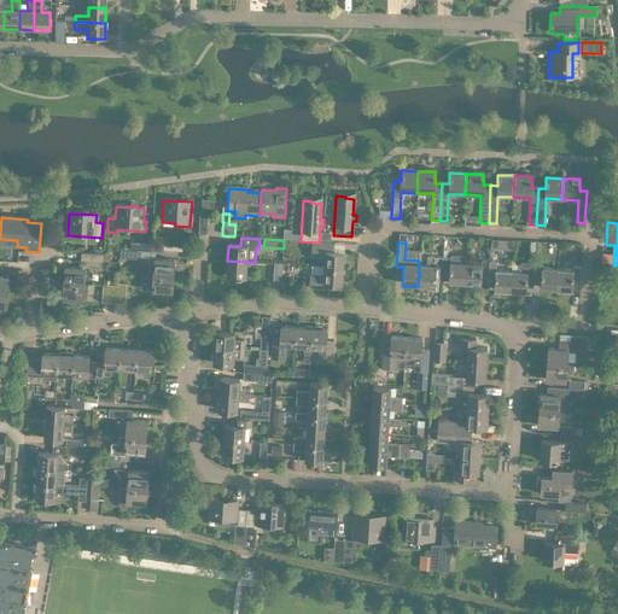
[(130,252),(138,252),(155,253),(163,255),(163,246),(132,244),(130,252)]
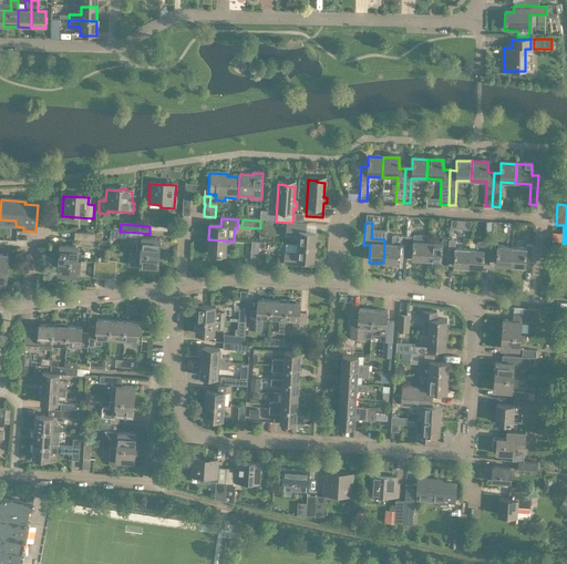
[(298,238),(298,246),(315,247),(316,233),(316,226),(306,225),(306,226),(287,224),(286,237),(298,238)]
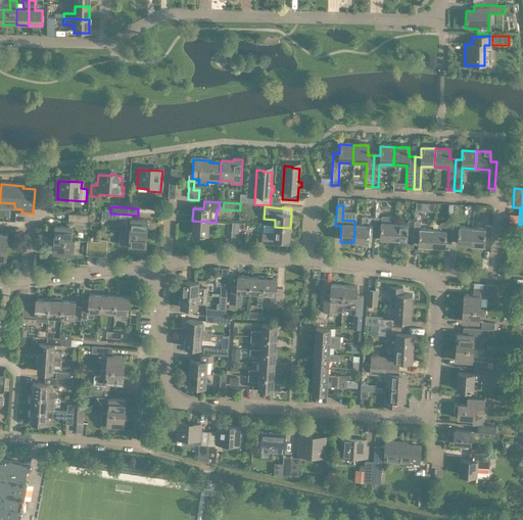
[(127,221),(126,233),(129,234),(146,235),(147,222),(131,221),(127,220),(127,221)]
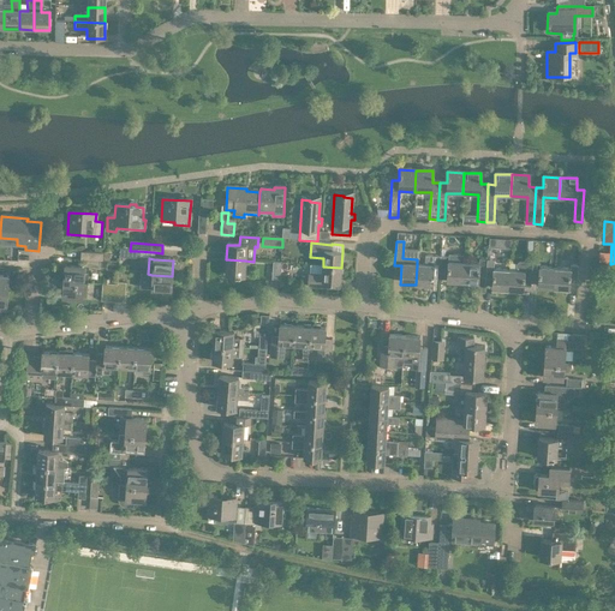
[(425,258),(424,265),(417,265),(416,285),(431,286),(431,281),(439,281),(440,276),(440,258),(434,258),(425,258)]
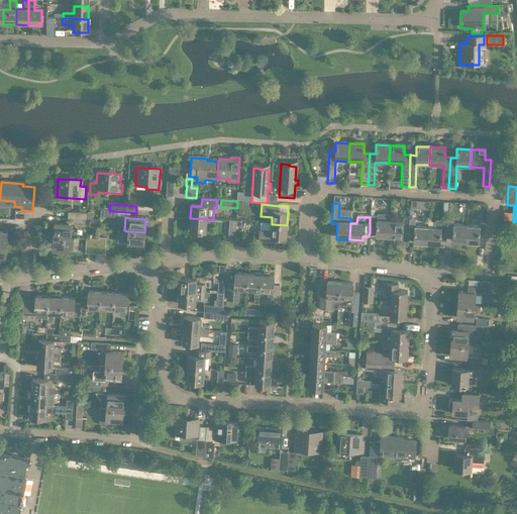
[(370,217),(370,232),(376,232),(375,237),(388,238),(389,222),(377,221),(377,218),(370,217)]
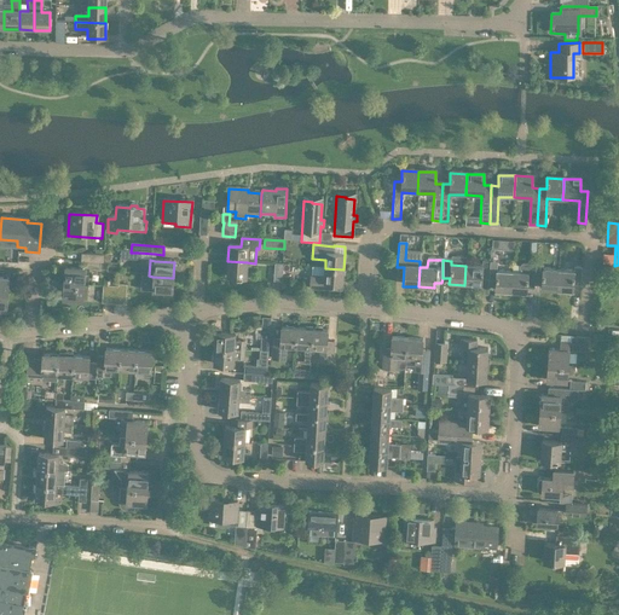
[(247,278),(247,262),(227,261),(227,277),(247,278)]
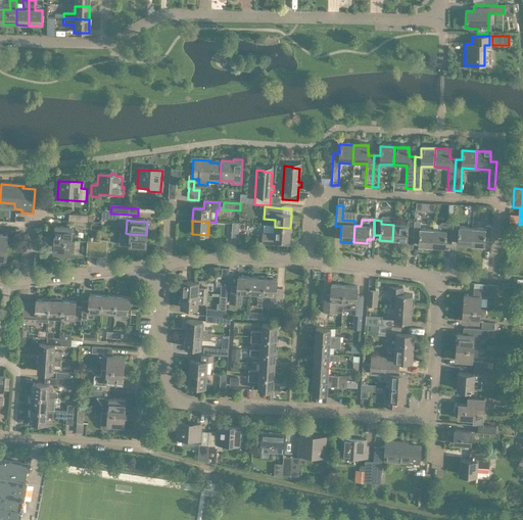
[(54,240),(74,242),(75,242),(76,229),(84,229),(85,223),(68,222),(68,228),(54,227),(54,240)]
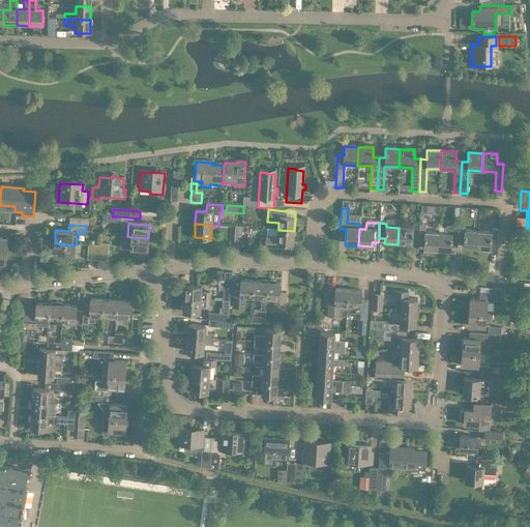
[(412,228),(399,228),(398,244),(411,245),(411,240),(417,240),(418,226),(412,225),(412,228)]
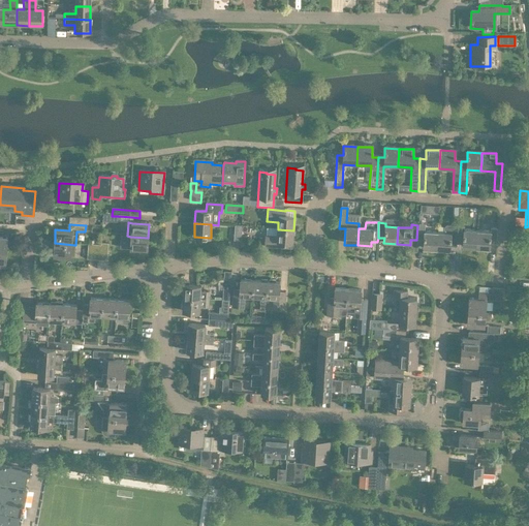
[(423,250),(436,250),(437,234),(424,233),(425,225),(417,225),(416,240),(424,241),(423,250)]
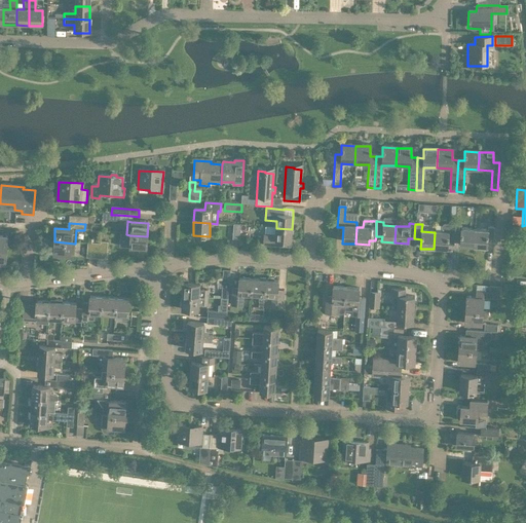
[(442,233),(435,232),(434,249),(447,250),(448,246),(453,247),(453,241),(454,226),(444,226),(442,227),(442,233)]
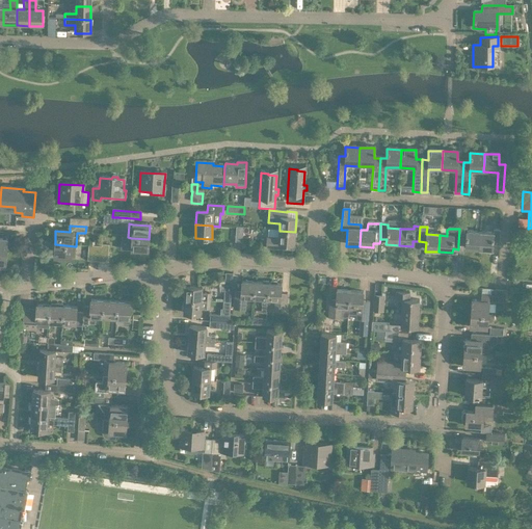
[(464,250),(478,252),(479,234),(467,233),(467,230),(459,229),(458,244),(464,245),(464,250)]
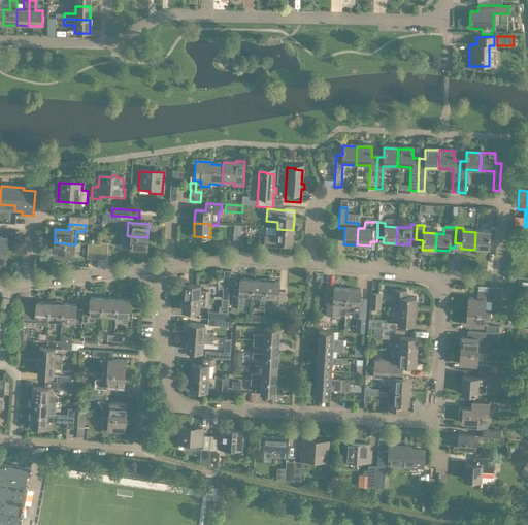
[(276,236),(265,236),(264,248),(283,249),(283,242),(292,243),(293,230),(277,229),(276,236)]
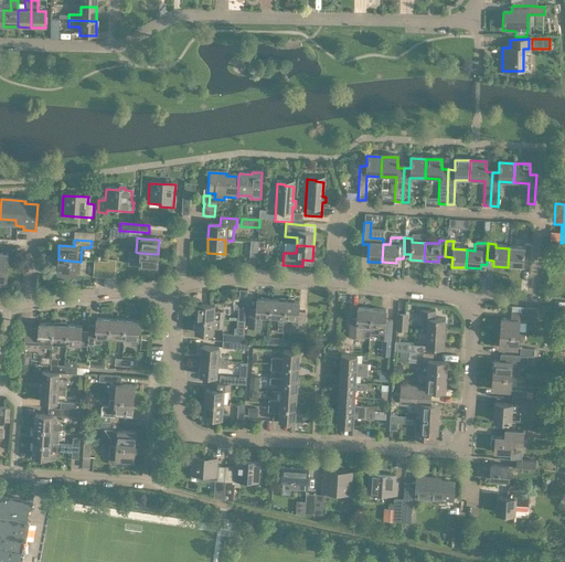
[(509,248),(508,267),(522,267),(522,263),(529,263),(530,246),(523,245),(523,248),(509,248)]
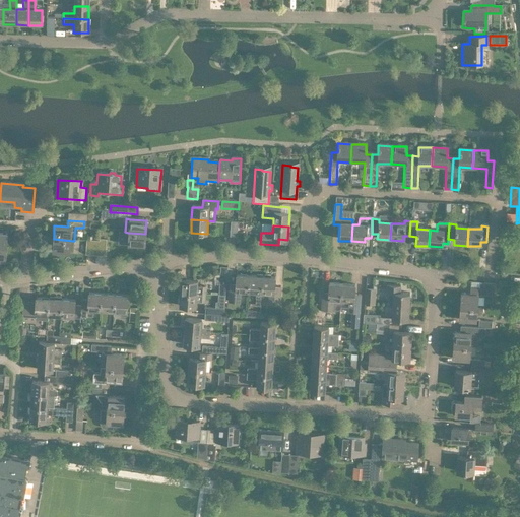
[(125,232),(124,245),(127,245),(144,246),(145,234),(128,233),(125,232)]
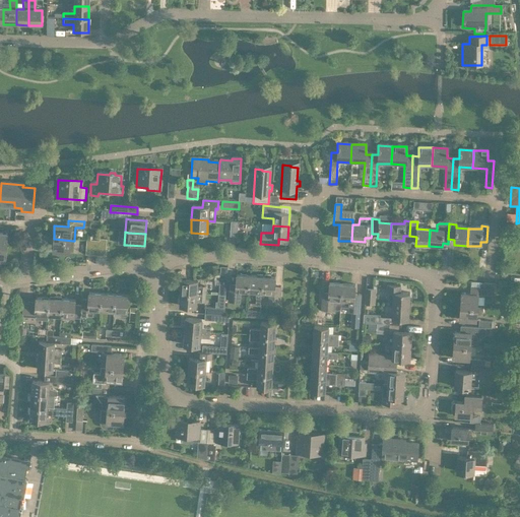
[(53,252),(69,254),(69,247),(73,247),(74,241),(73,241),(54,239),(53,252)]
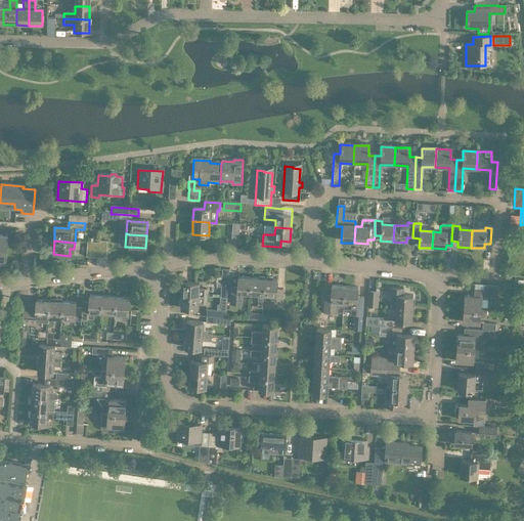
[(86,258),(92,258),(98,259),(99,244),(93,243),(87,243),(86,258)]
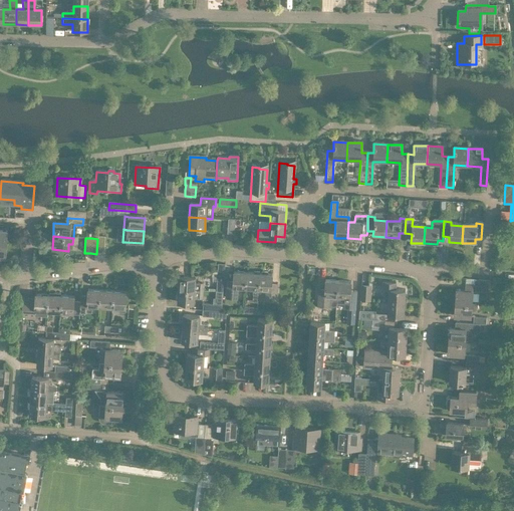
[(217,282),(216,292),(222,293),(223,293),(223,277),(224,277),(225,267),(218,267),(217,272),(217,277),(217,282)]
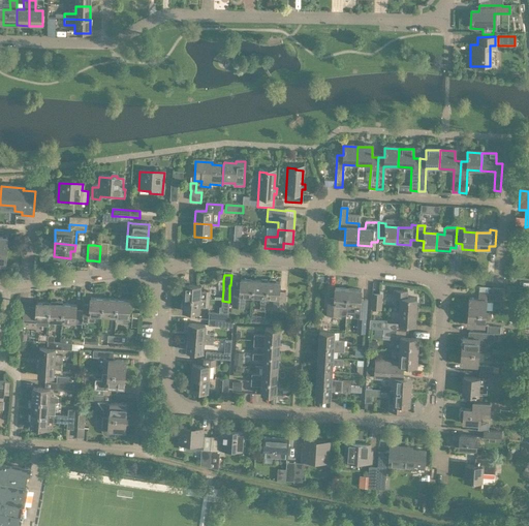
[(234,289),(231,308),(244,309),(244,297),(252,298),(253,282),(240,281),(239,290),(234,289)]
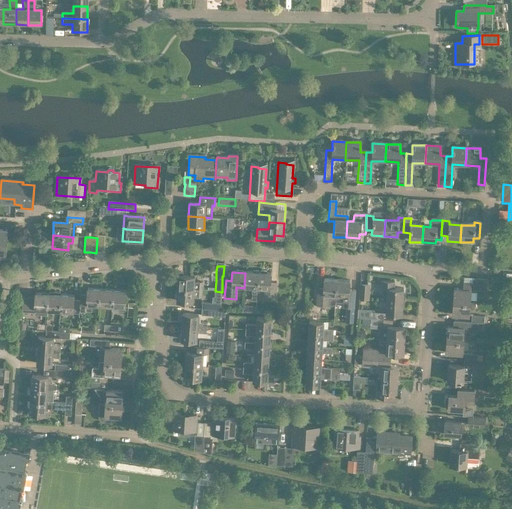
[(245,273),(244,288),(252,289),(251,294),(256,295),(258,274),(245,273)]
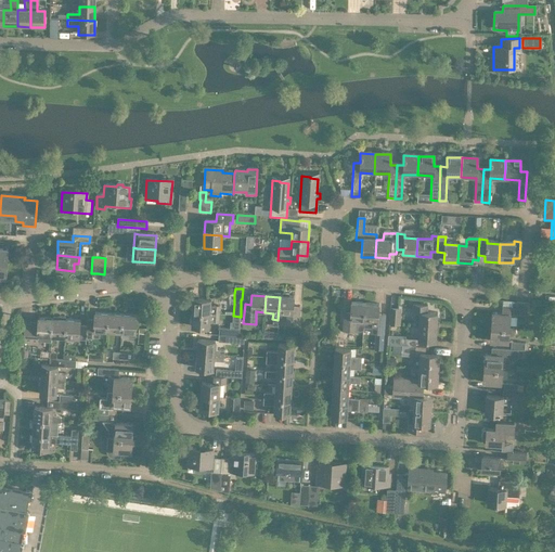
[(294,298),(280,297),(278,320),(279,320),(279,313),(287,313),(286,326),(298,328),(299,308),(293,307),(294,298)]
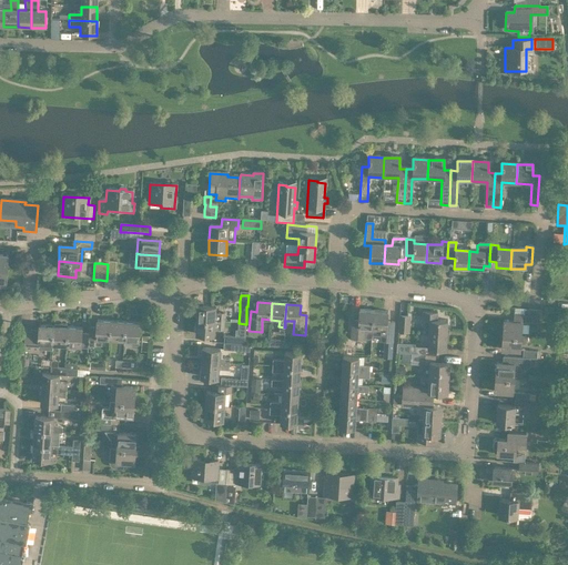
[(215,308),(198,308),(196,321),(224,323),(225,313),(215,313),(215,308)]
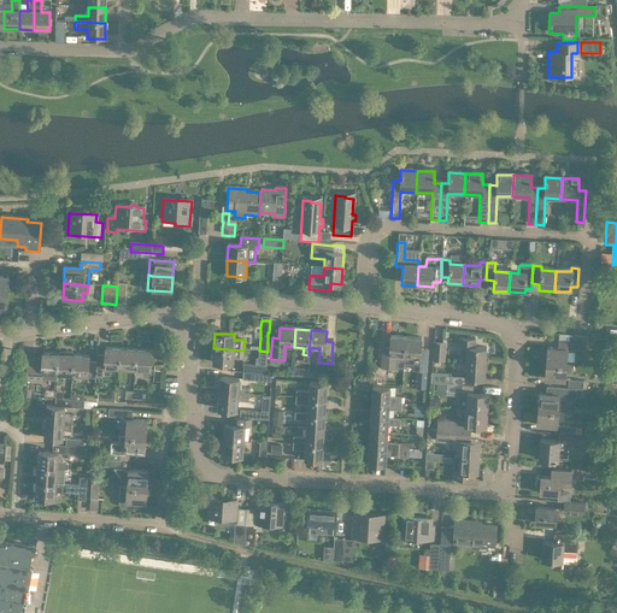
[(547,349),(546,365),(565,366),(571,366),(573,366),(573,363),(565,361),(566,351),(570,351),(586,352),(587,339),(571,337),(558,336),(558,342),(558,349),(547,349)]
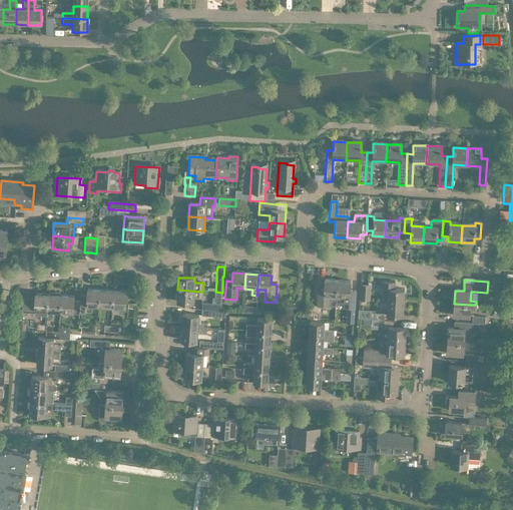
[(325,281),(324,290),(318,290),(317,307),(328,308),(329,302),(336,303),(337,297),(338,282),(325,281)]
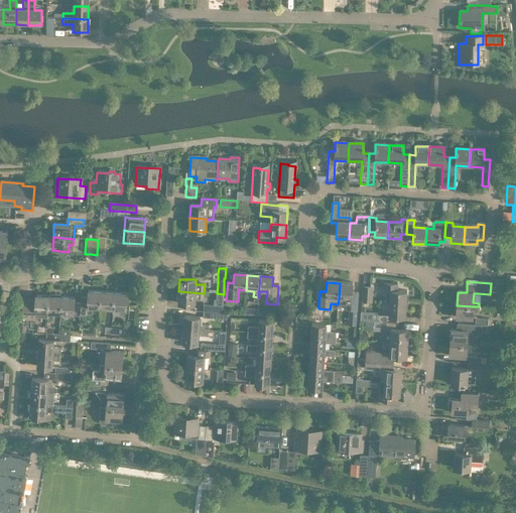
[(353,284),(340,283),(339,298),(346,299),(345,310),(356,311),(358,293),(352,293),(353,284)]
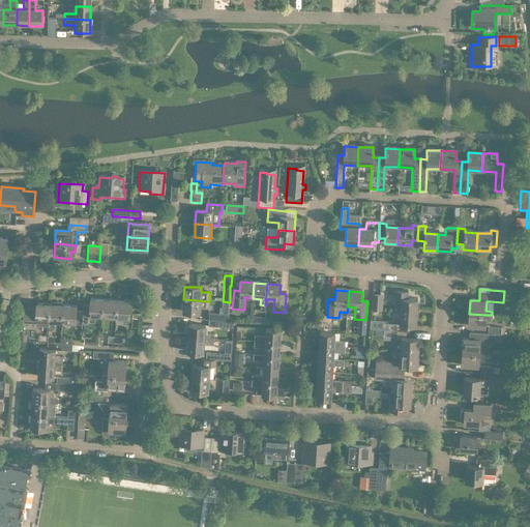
[(394,292),(393,299),(401,300),(400,305),(400,313),(416,314),(417,300),(408,299),(408,293),(394,292)]
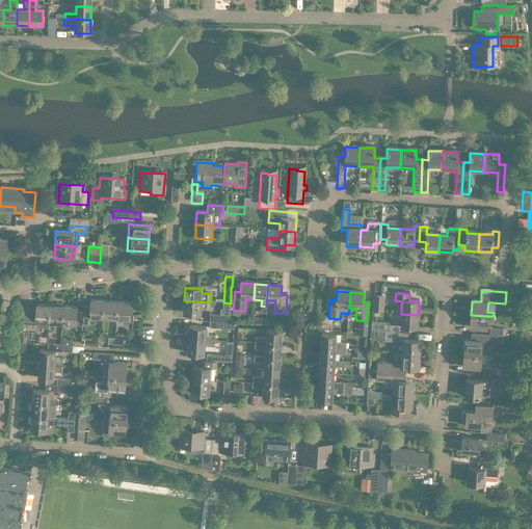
[(94,318),(103,319),(104,301),(90,300),(90,309),(83,309),(83,314),(82,324),(83,324),(90,324),(92,324),(94,318)]
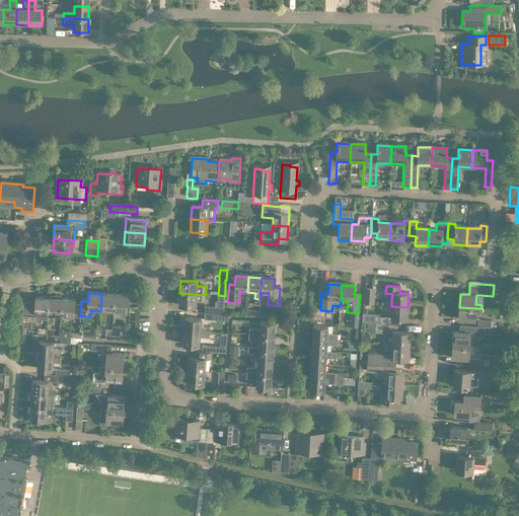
[(179,293),(179,306),(196,307),(196,301),(205,301),(205,295),(179,293)]
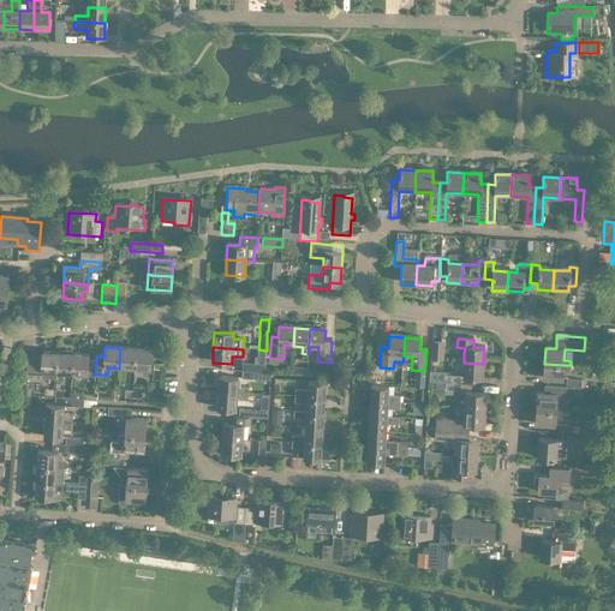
[(119,369),(133,370),(136,349),(120,348),(119,369)]
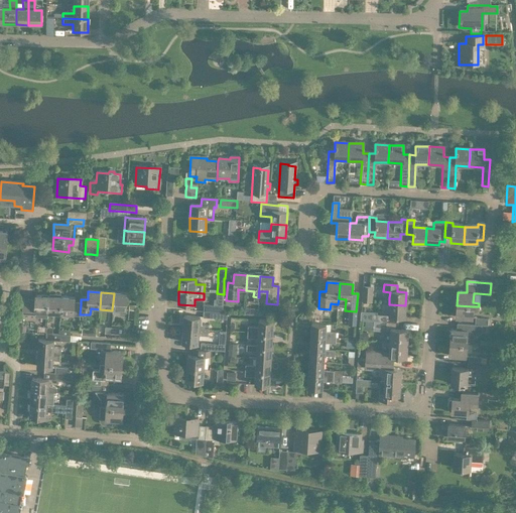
[(127,294),(114,293),(112,310),(112,313),(119,314),(119,310),(126,311),(127,294)]
